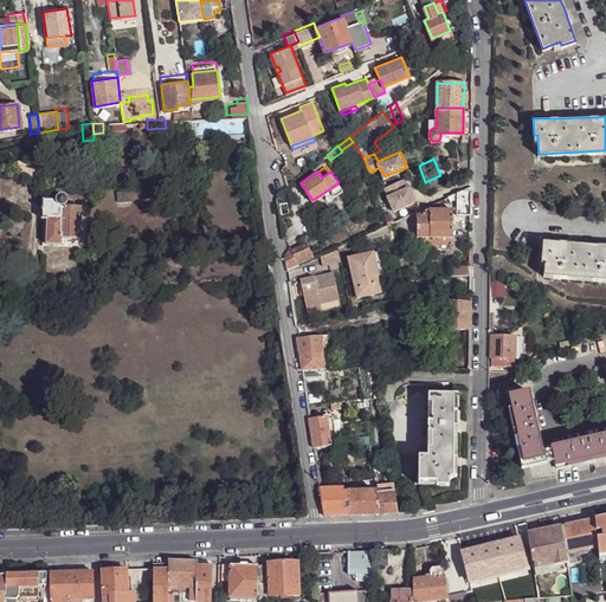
[(440,175),(425,182),(429,191),(445,183),(440,175)]
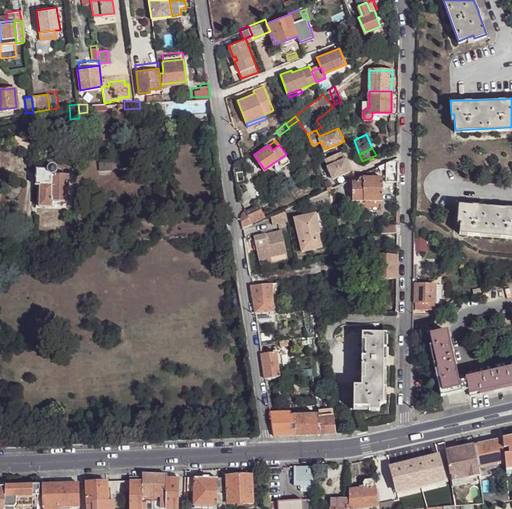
[(334,177),(351,169),(346,157),(345,157),(342,150),(326,157),(329,164),(328,165),(334,177)]
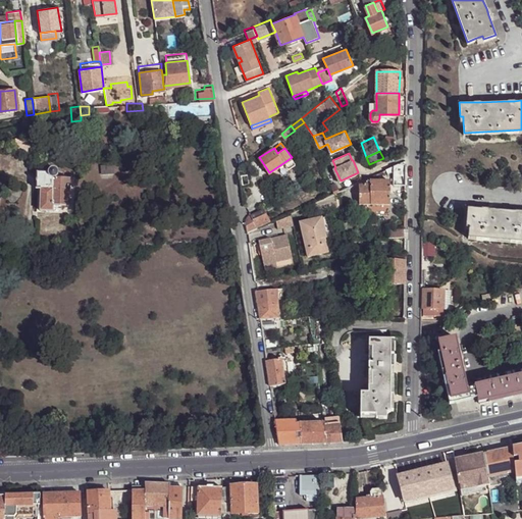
[(294,162),(292,157),(284,162),(288,166),(289,167),(294,163),(294,162)]
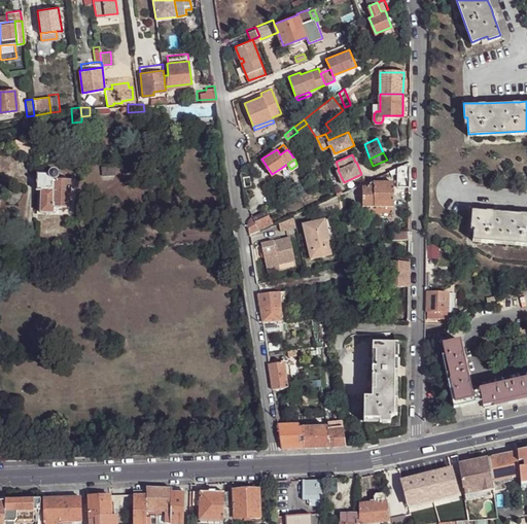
[(410,185),(410,162),(392,169),(397,176),(397,185),(410,185)]
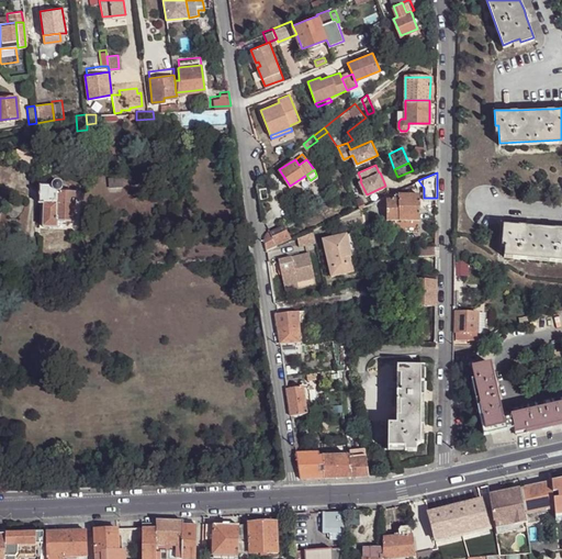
[(75,192),(68,192),(59,192),(59,190),(62,189),(63,187),(63,183),(59,181),(56,180),(54,181),(52,185),(40,185),(38,202),(44,202),(42,226),(57,227),(57,221),(74,222),(75,192)]
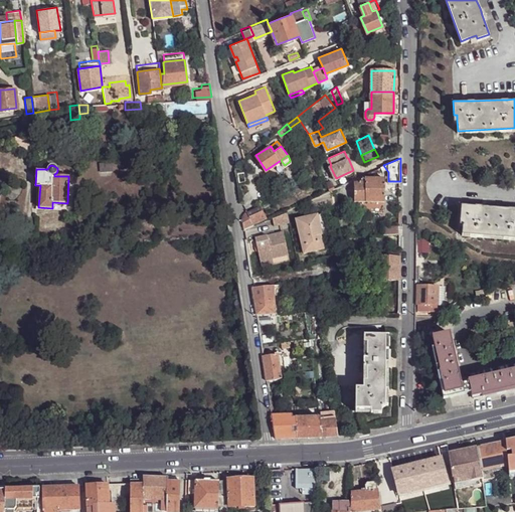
[(332,177),(326,179),(330,189),(333,188),(336,186),(332,177)]
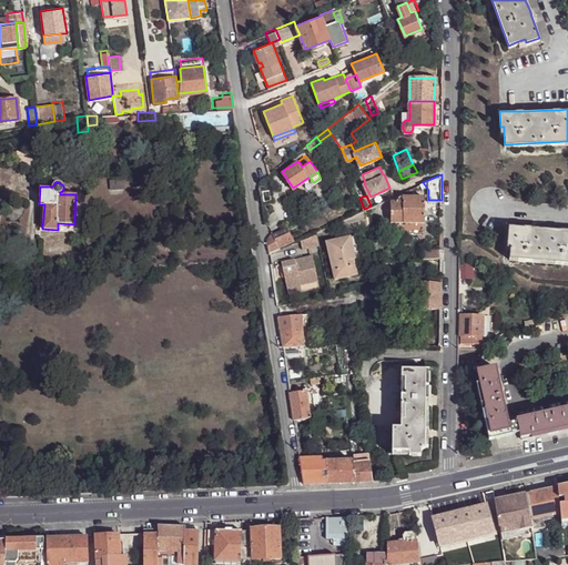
[(402,199),(398,200),(389,201),(391,221),(409,221),(423,220),(424,220),(424,195),(402,195),(402,199)]
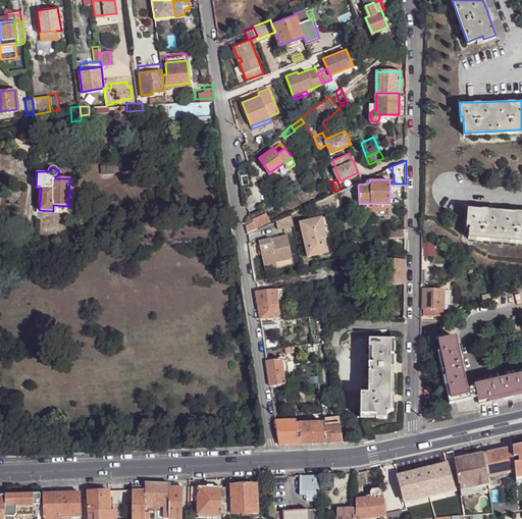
[(337,191),(334,192),(308,204),(311,211),(338,205),(337,191)]
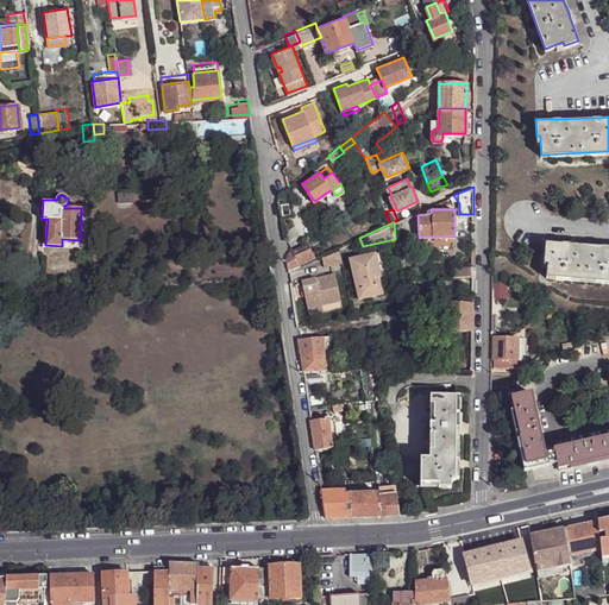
[(180,231),(175,231),(171,234),(171,239),(175,241),(179,243),(182,239),(182,234),(180,231)]
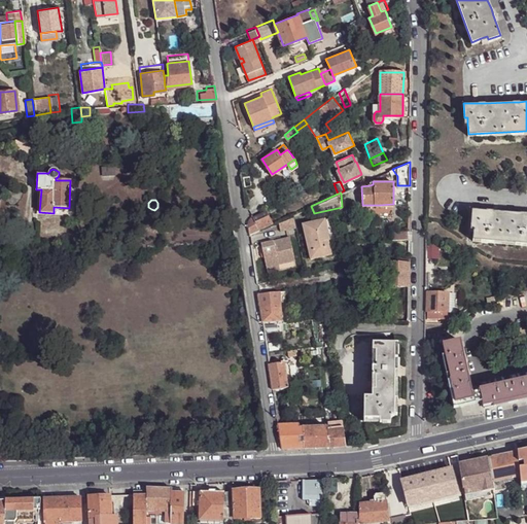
[(266,209),(252,215),(258,225),(271,220),(266,209)]
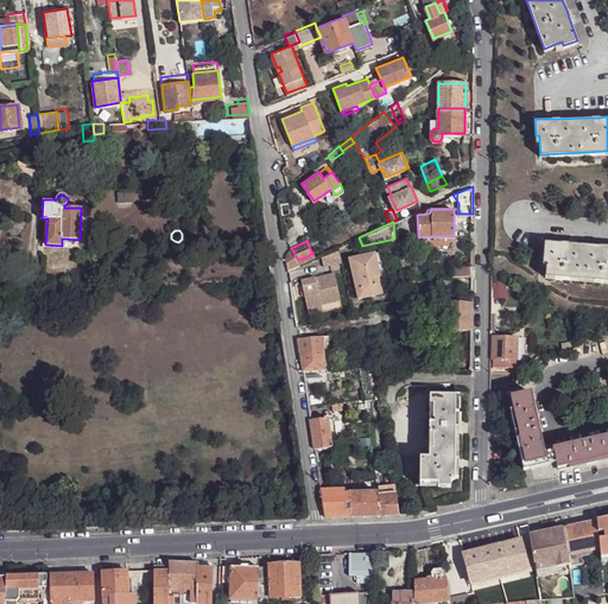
[(607,280),(607,246),(601,246),(569,243),(561,242),(544,241),(543,256),(546,258),(546,265),(545,275),(607,280)]
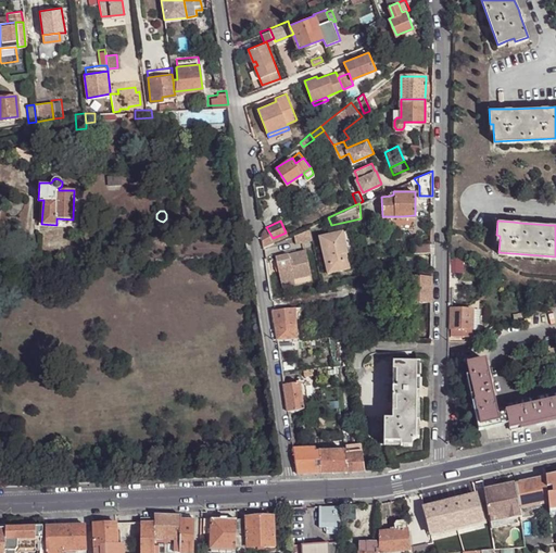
[(297,243),(312,236),(310,226),(292,234),(297,243)]
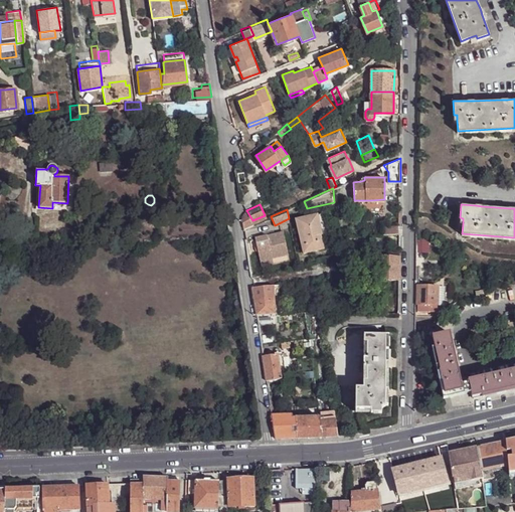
[(242,216),(243,227),(254,223),(252,220),(246,210),(245,210),(242,216)]
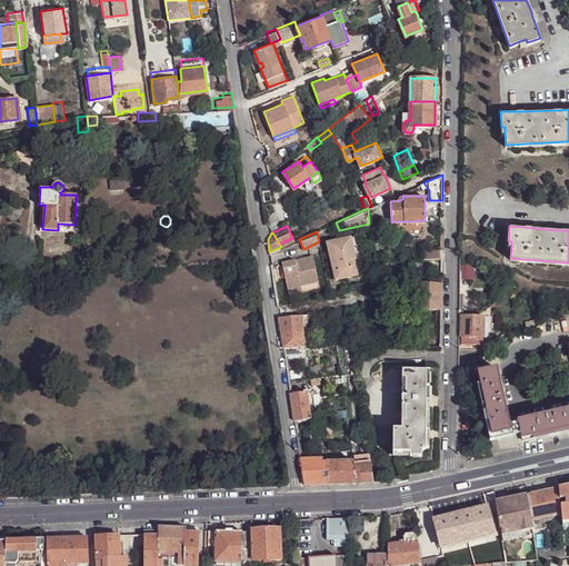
[(355,234),(351,235),(356,257),(352,260),(353,265),(356,265),(357,266),(361,264),(355,234)]
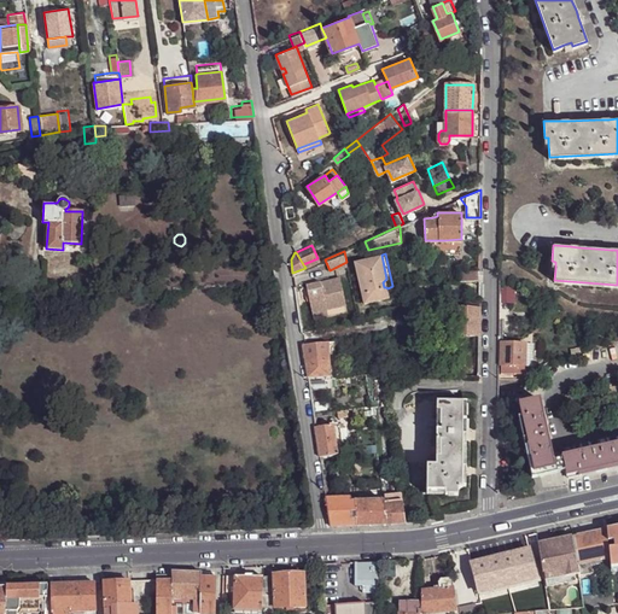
[(386,279),(382,255),(356,261),(366,302),(389,296),(388,288),(386,287),(384,287),(383,282),(386,279)]
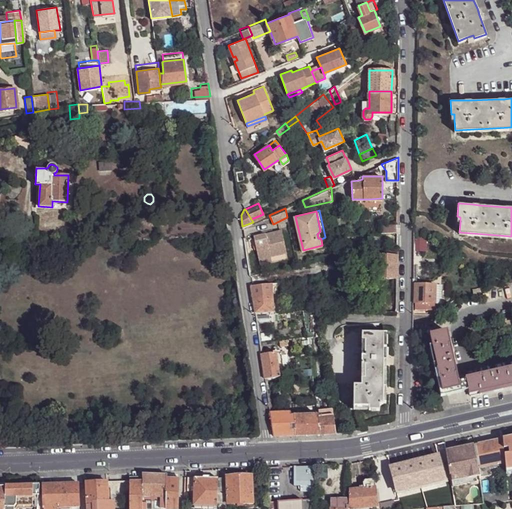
[(381,234),(397,234),(397,226),(380,226),(381,234)]
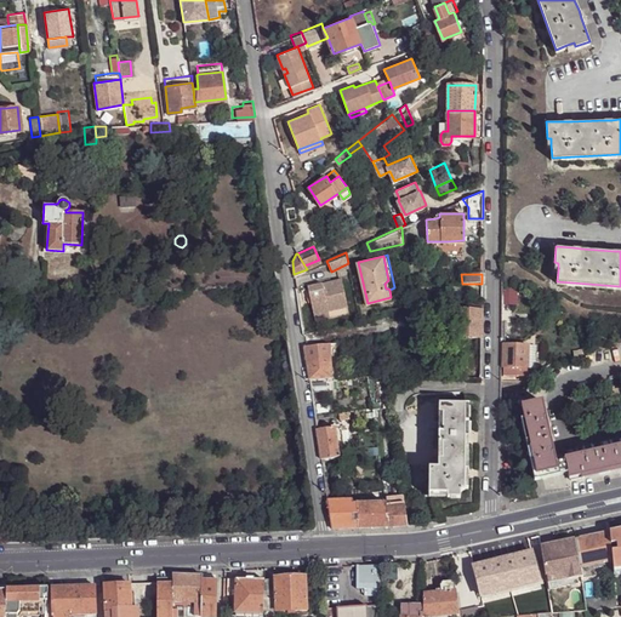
[(314,309),(329,306),(347,302),(342,275),(308,283),(314,309)]
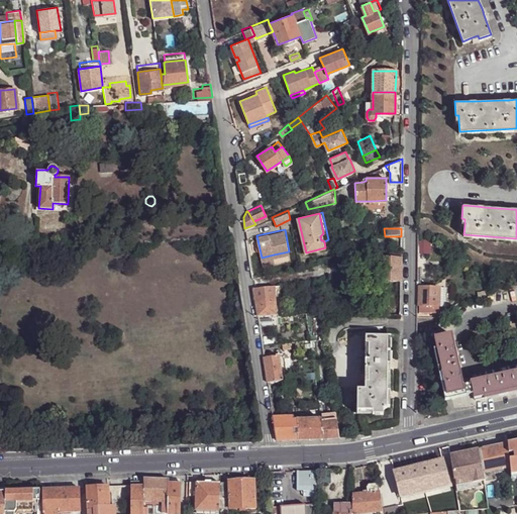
[(420,235),(420,248),(430,248),(430,235),(420,235)]
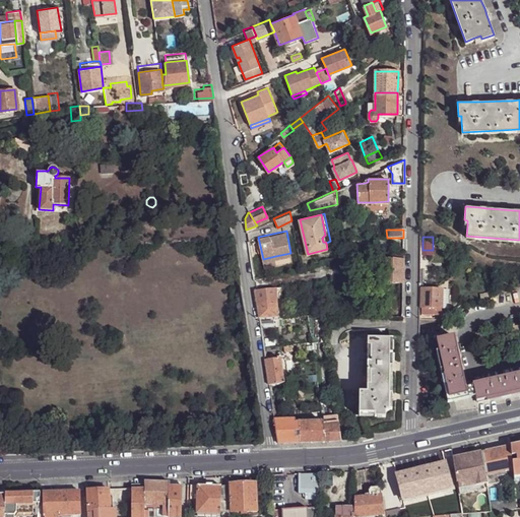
[(276,262),(275,256),(263,259),(264,264),(276,262)]
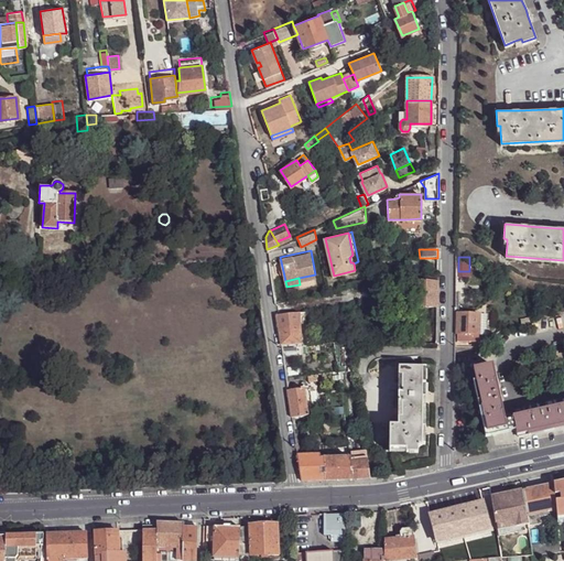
[(436,304),(437,279),(415,279),(414,279),(414,304),(436,304)]
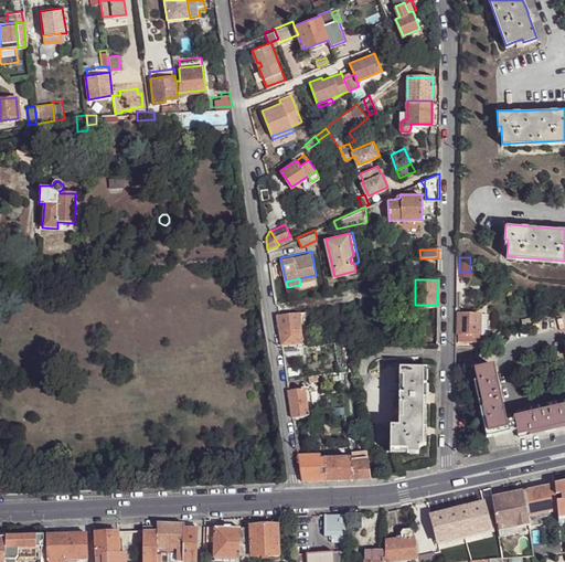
[(302,342),(300,310),(277,314),(279,328),(280,333),(281,343),(302,342)]
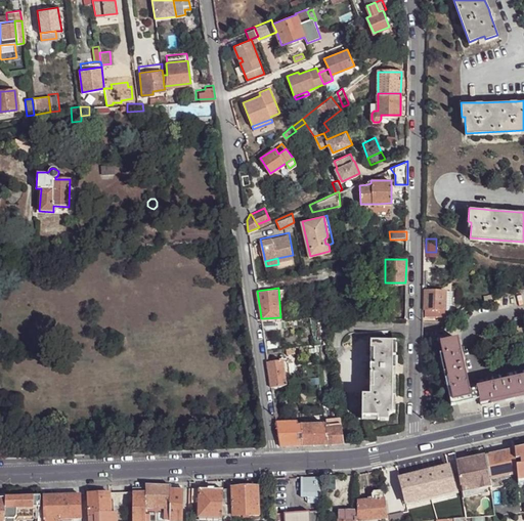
[(425,288),(424,314),(450,315),(450,308),(444,308),(445,288),(425,288)]
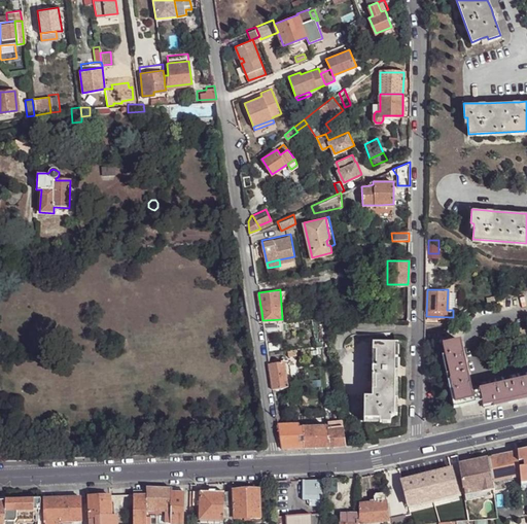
[(408,319),(408,297),(391,297),(391,319),(394,319),(408,319)]
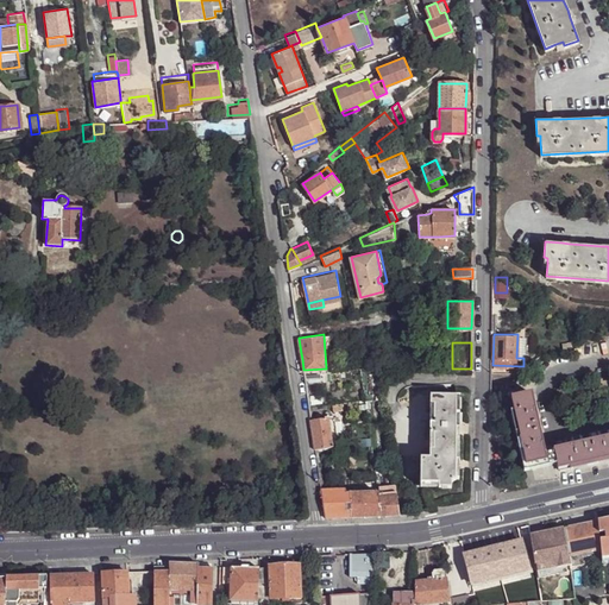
[(526,464),(547,459),(545,452),(532,391),(512,396),(526,464)]
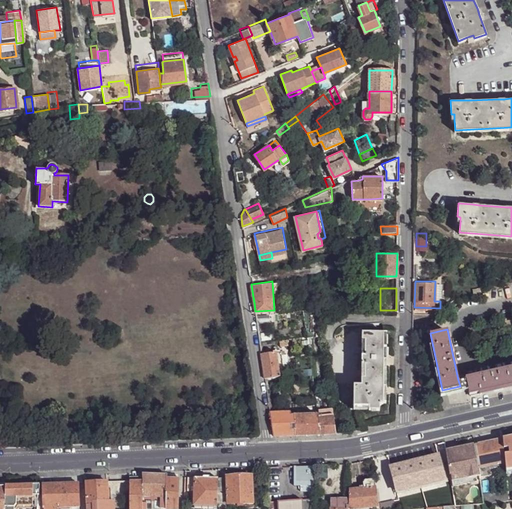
[(368,405),(379,405),(380,405),(381,403),(383,402),(383,401),(383,391),(383,384),(384,361),(383,354),(384,332),(383,332),(362,331),(362,339),(365,339),(364,354),(361,354),(361,362),(364,362),(364,377),(361,376),(361,383),(361,385),(368,385),(368,391),(369,391),(368,394),(354,394),(353,405),(368,405)]
